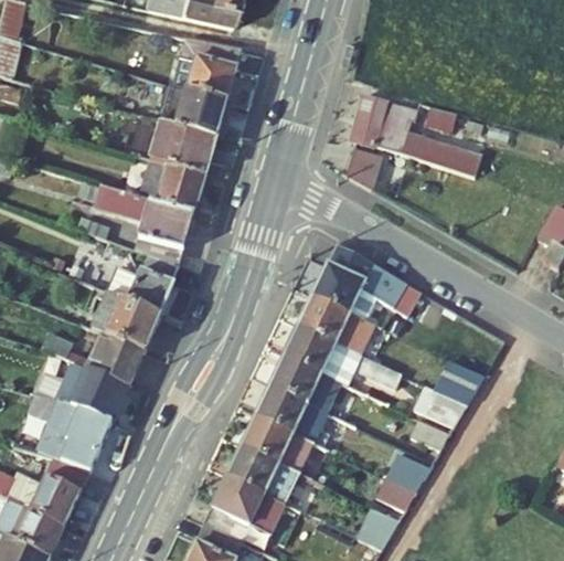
[(11,39),(21,0),(7,0),(0,35),(11,39)]
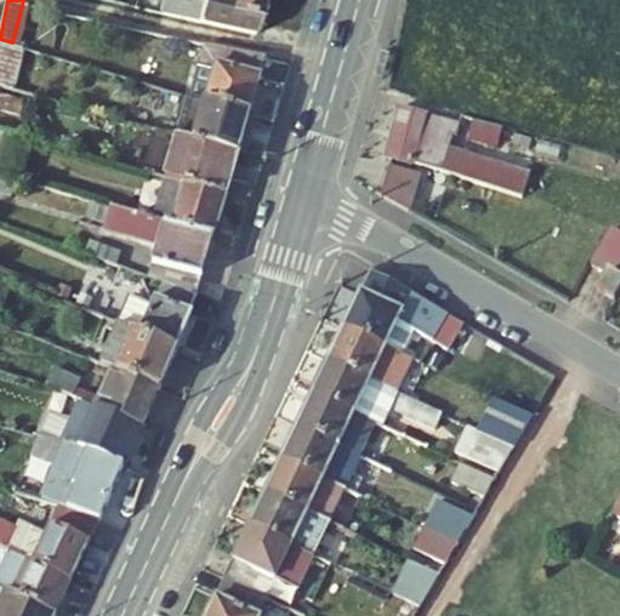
[(189,16),(192,0),(158,0),(157,11),(189,16)]
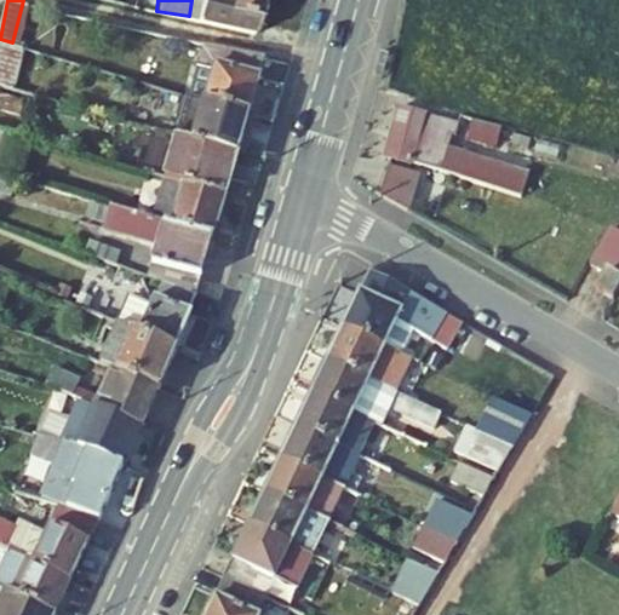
[(198,0),(194,17),(254,32),(258,16),(225,10),(228,0),(198,0)]
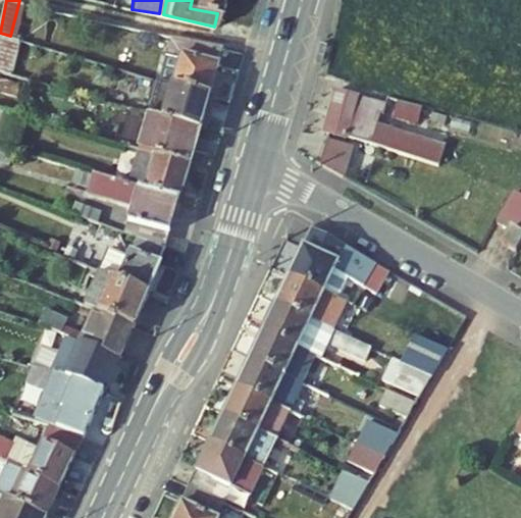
[(192,0),(190,8),(217,13),(220,0),(192,0)]
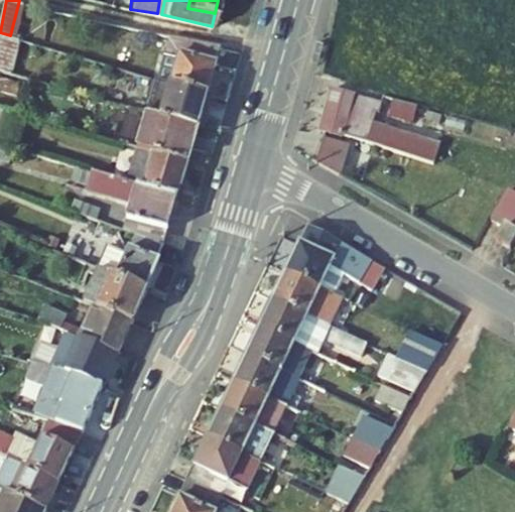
[(170,33),(156,79),(173,85),(184,42),(186,37),(170,33)]
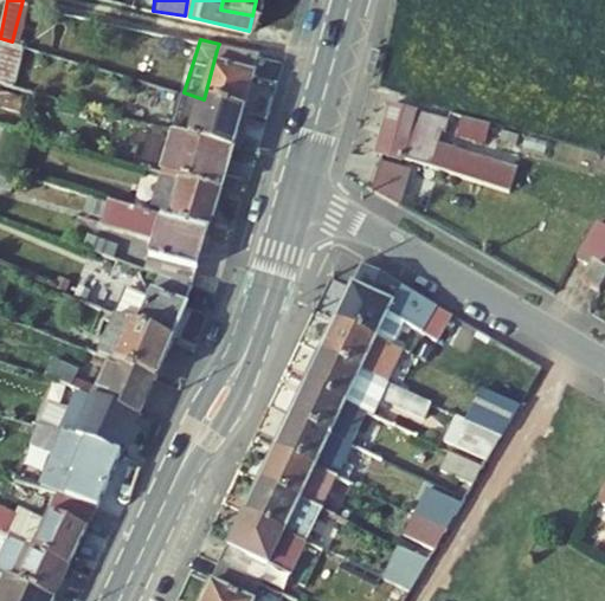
[(217,50),(204,99),(244,111),(258,62),(217,50)]
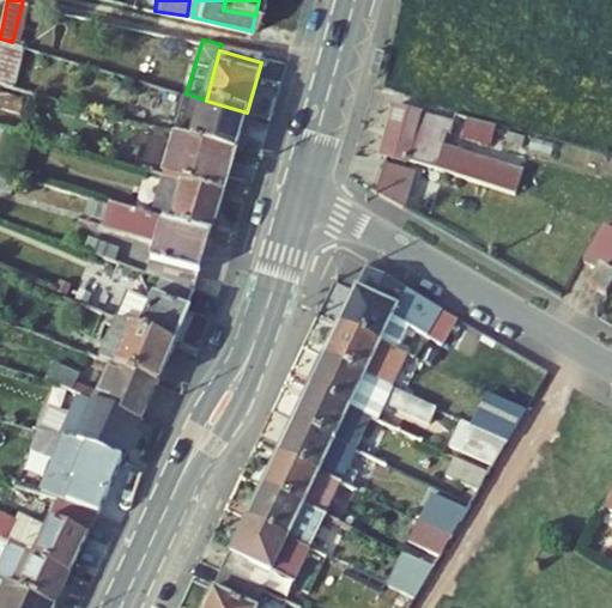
[(247,113),(206,101),(186,93),(162,87),(150,127),(175,134),(236,153),(247,113)]
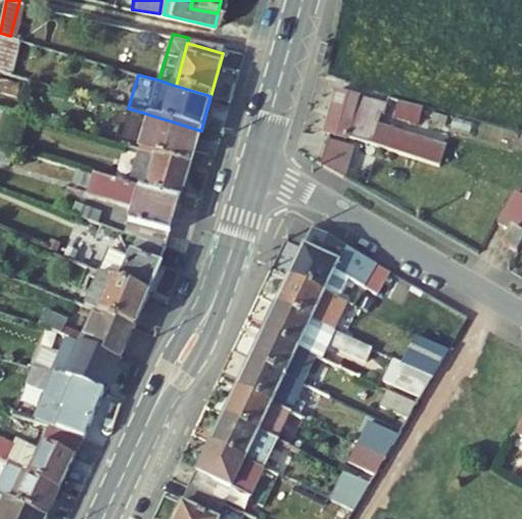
[(373,98),(337,86),(324,128),(340,133),(340,131),(432,160),(438,141),(367,118),(373,98)]
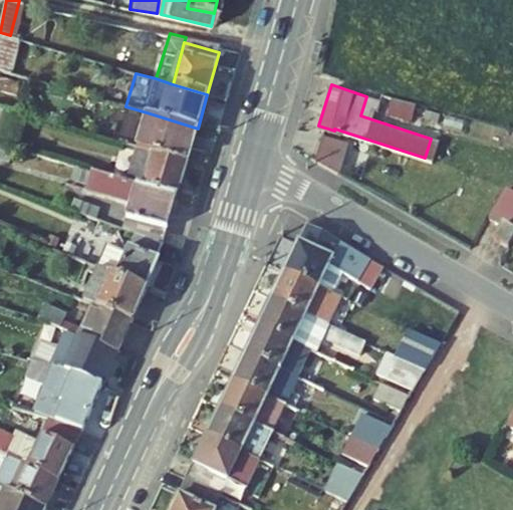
[(411,119),(416,102),(392,96),(387,113),(411,119)]
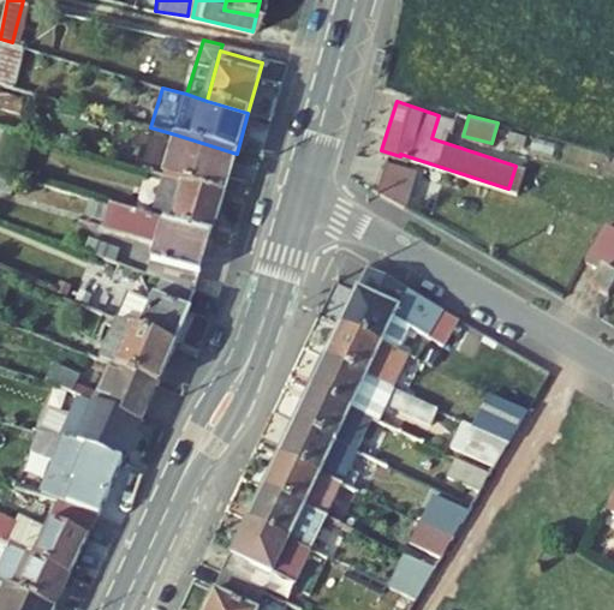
[(237,154),(176,135),(162,178),(184,185),(226,197),(237,154)]
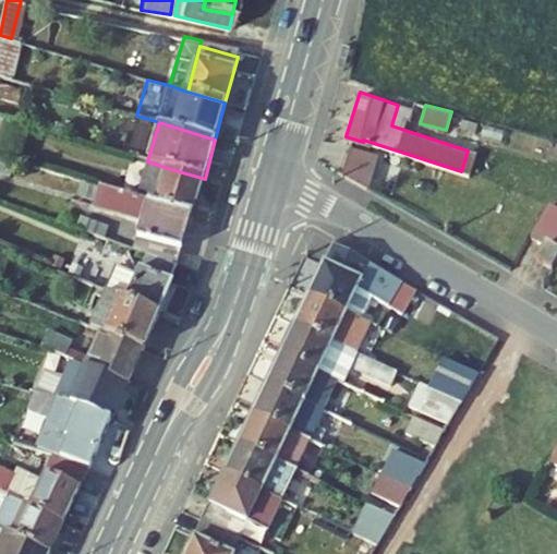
[(343,144),(334,170),(360,185),(371,153),(343,144)]
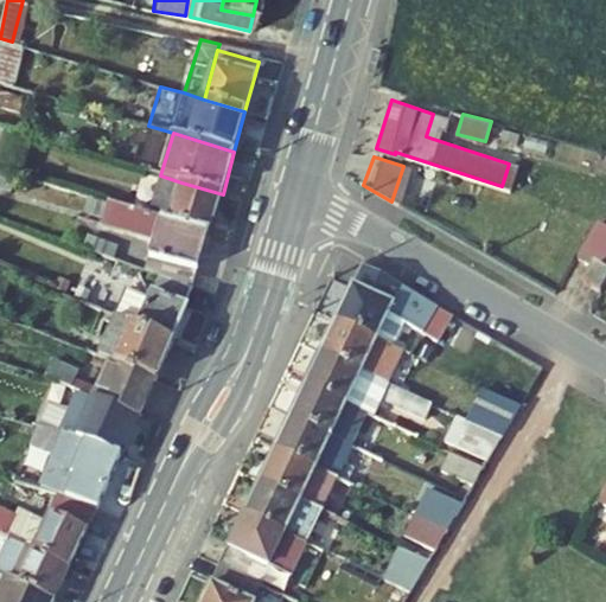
[(223,194),(182,183),(171,221),(212,234),(223,194)]
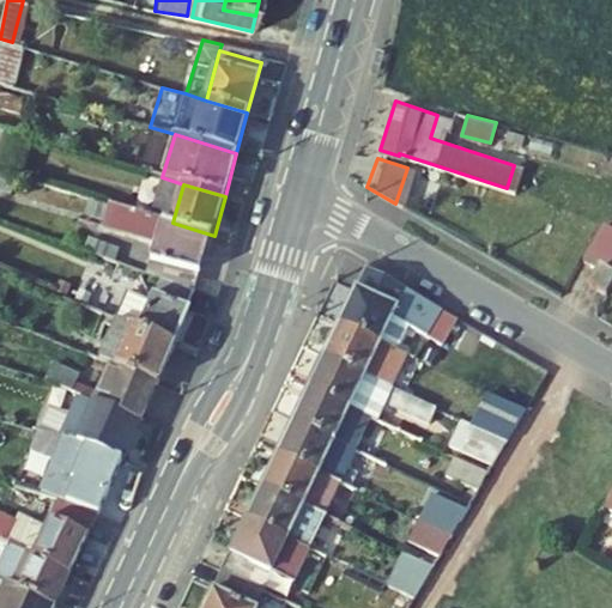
[(165,283),(198,295),(214,236),(173,223),(114,205),(110,219),(107,231),(153,244),(144,274),(165,283)]
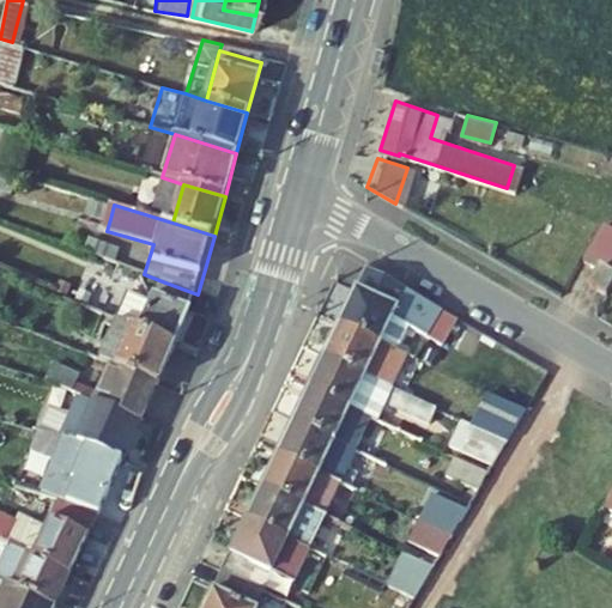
[(599,268),(611,275),(611,225),(605,222),(583,260),(599,268)]
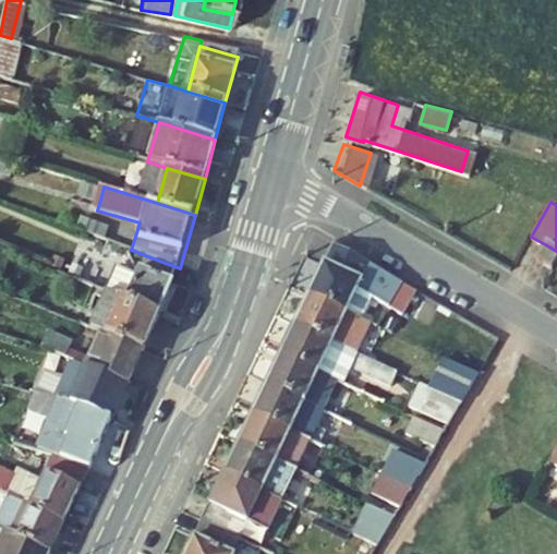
[(397,277),(331,240),(309,288),(344,305),(355,287),(385,301),(397,277)]
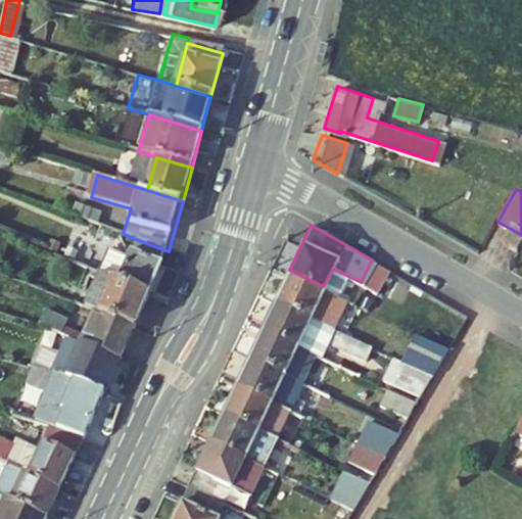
[(521,239),(521,235),(511,229),(504,241),(517,249),(521,239)]
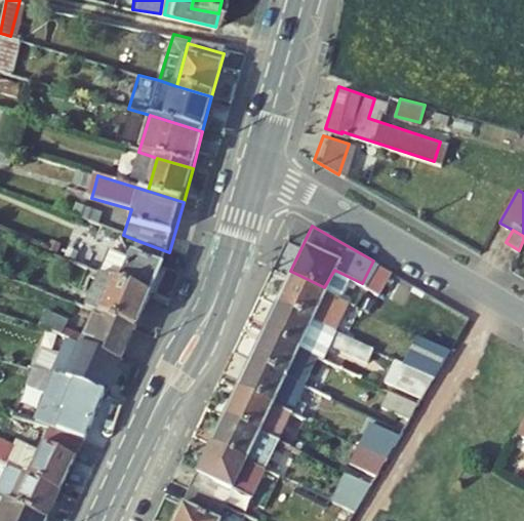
[(69,264),(123,287),(157,301),(168,273),(164,272),(169,252),(142,242),(134,259),(79,238),(69,264)]
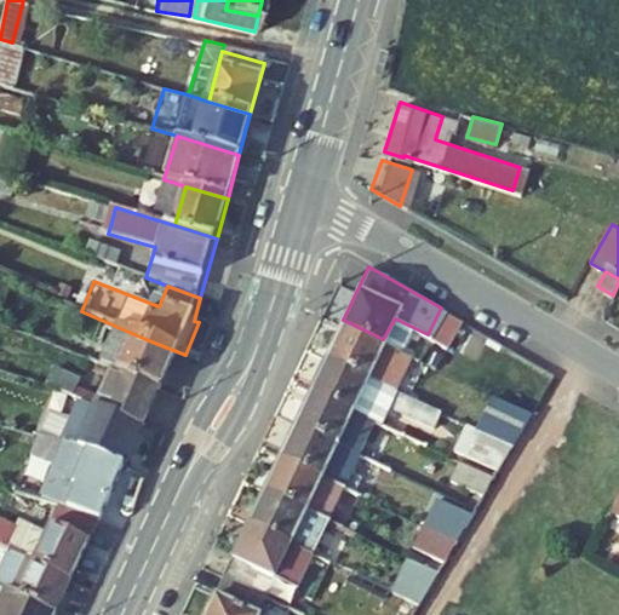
[(441,308),(428,334),(445,344),(457,316),(441,308)]
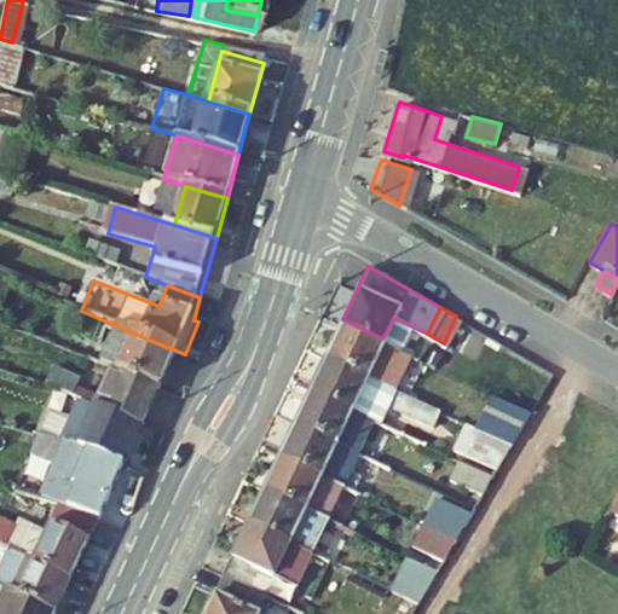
[(342,319),(328,351),(368,371),(402,387),(417,357),(382,339),(342,319)]
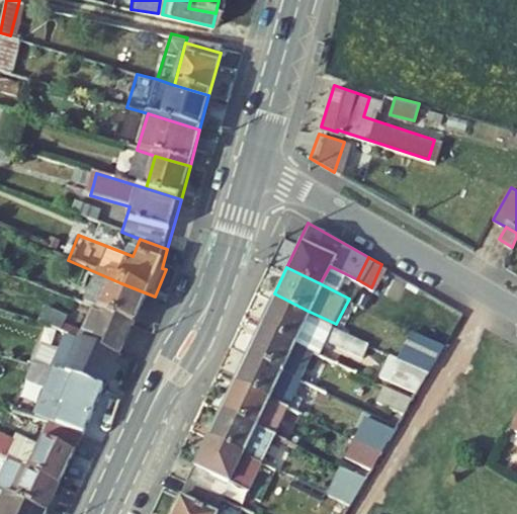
[(121,283),(107,315),(133,325),(142,329),(155,296),(121,283)]
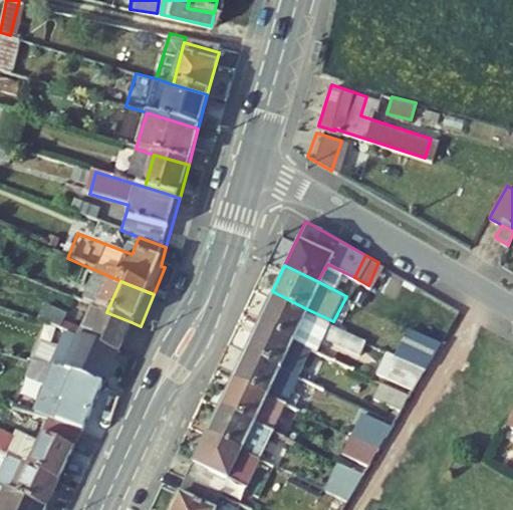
[(260,317),(293,333),(305,308),(272,291),(260,317)]
